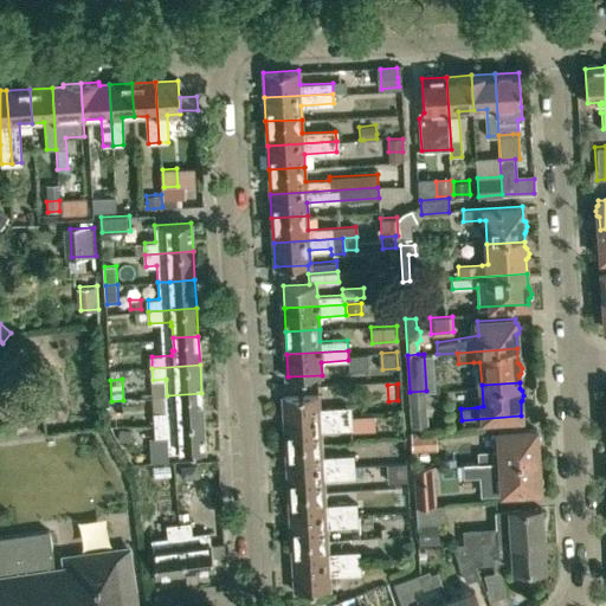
[(426,391),(410,392),(411,425),(427,424),(426,391)]
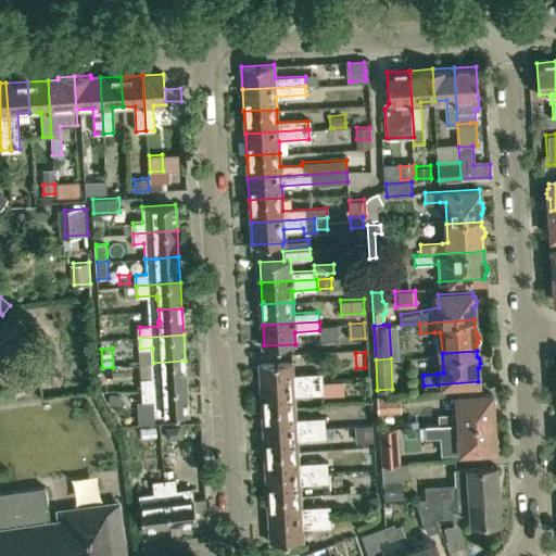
[(142,389),(187,388),(185,361),(153,363),(153,378),(142,379),(142,389)]
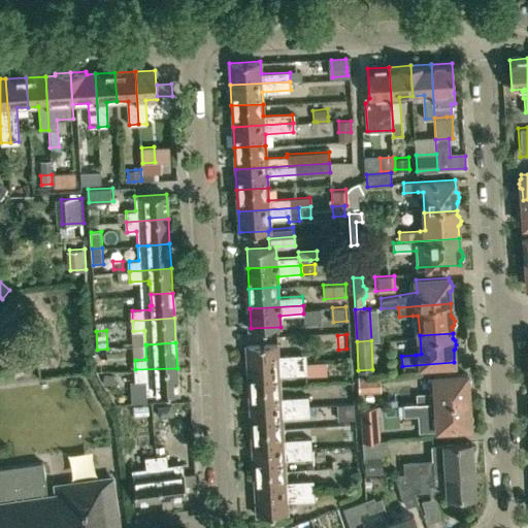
[(303,355),(278,356),(277,343),(246,345),(248,366),(303,364),(303,355)]
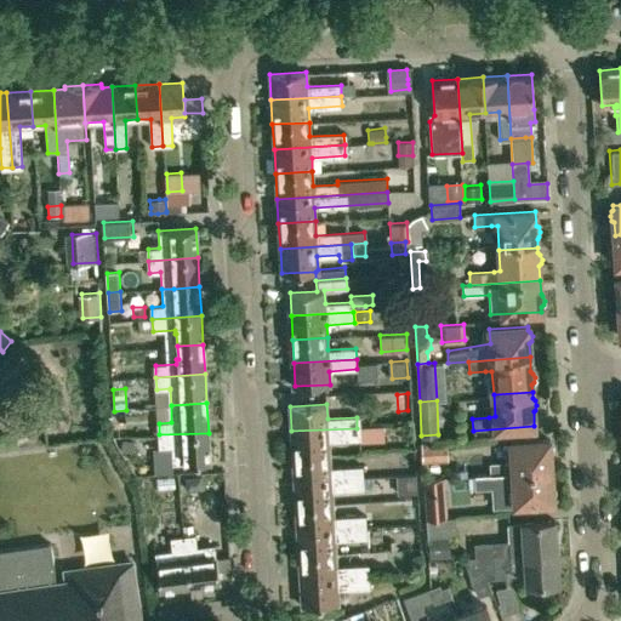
[(126,421),(126,420),(110,421),(110,425),(110,429),(112,434),(113,437),(124,436),(126,436),(126,421)]
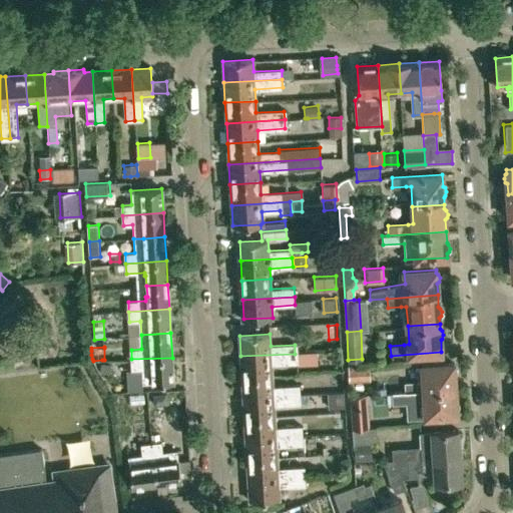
[(272,364),(292,363),(296,362),(295,354),(240,356),(241,377),(272,375),(272,364)]
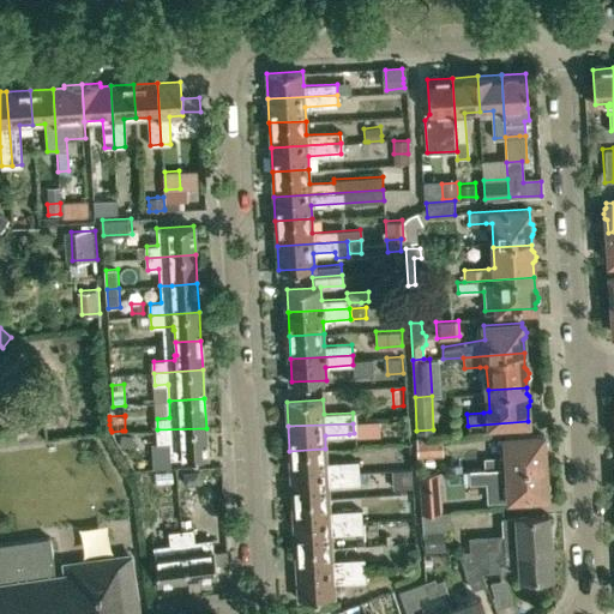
[(172,443),(172,459),(208,457),(206,428),(157,429),(158,443),(172,443)]
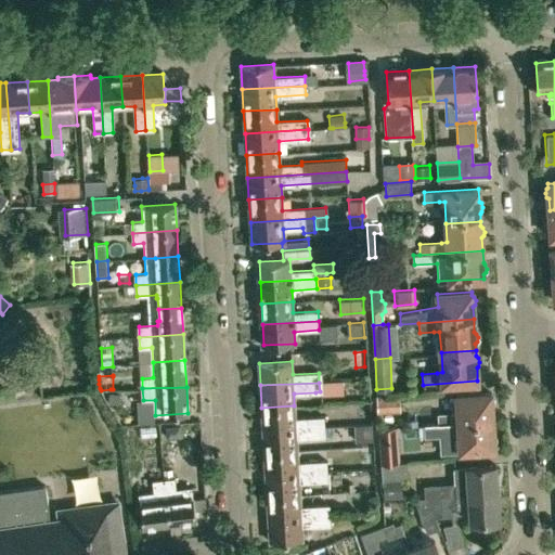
[(399,391),(377,394),(378,411),(400,410),(399,391)]
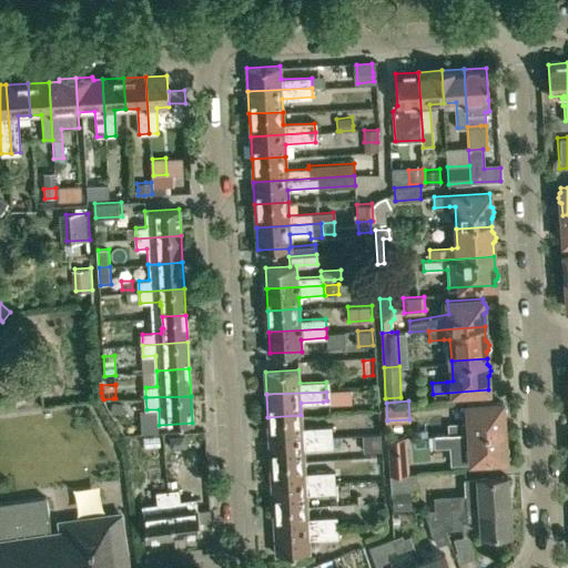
[(112,402),(112,412),(123,412),(123,402),(112,402)]
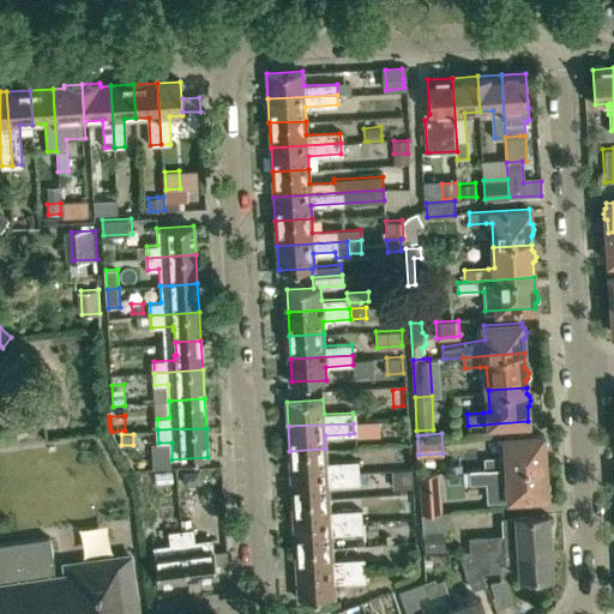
[(485,469),(546,465),(545,451),(547,449),(547,444),(546,440),(543,438),(543,434),(505,437),(506,456),(500,456),(500,457),(485,457),(485,469)]
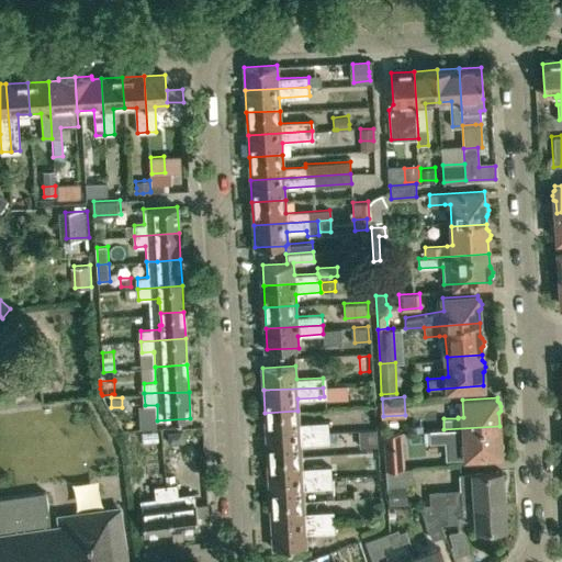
[(325,423),(299,424),(298,411),(265,413),(266,436),(326,431),(325,423)]
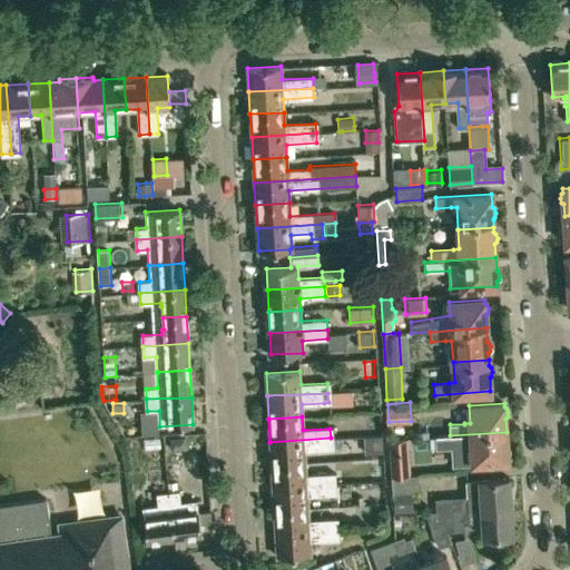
[(450,435),(435,436),(436,448),(451,446),(452,464),(508,460),(508,457),(510,454),(511,450),(509,446),(507,444),(507,432),(450,435)]
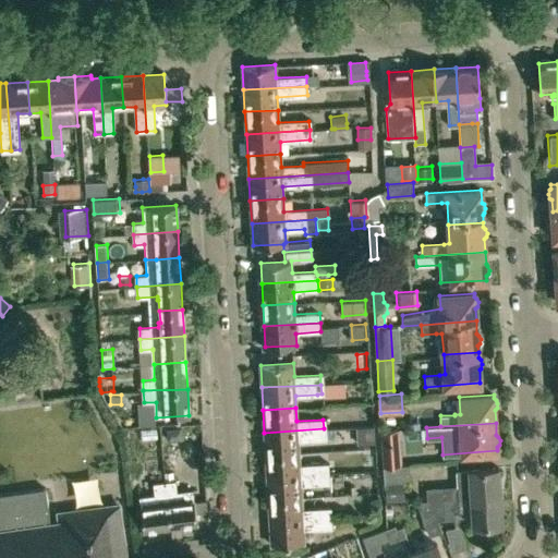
[(375,443),(374,424),(358,425),(359,444),(375,443)]
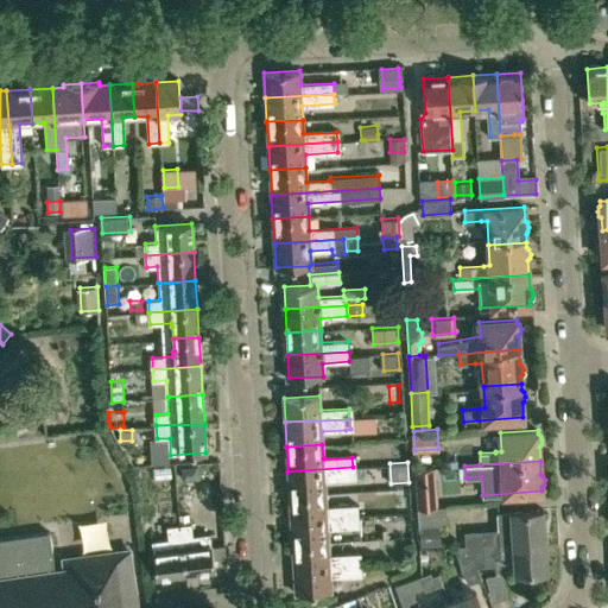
[(324,480),(348,479),(353,477),(353,467),(287,472),(289,495),(325,493),(324,480)]
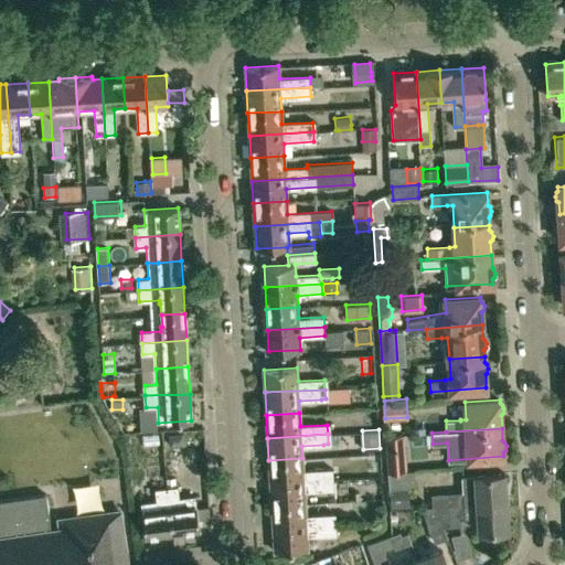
[(387,470),(407,469),(405,445),(386,446),(387,470)]
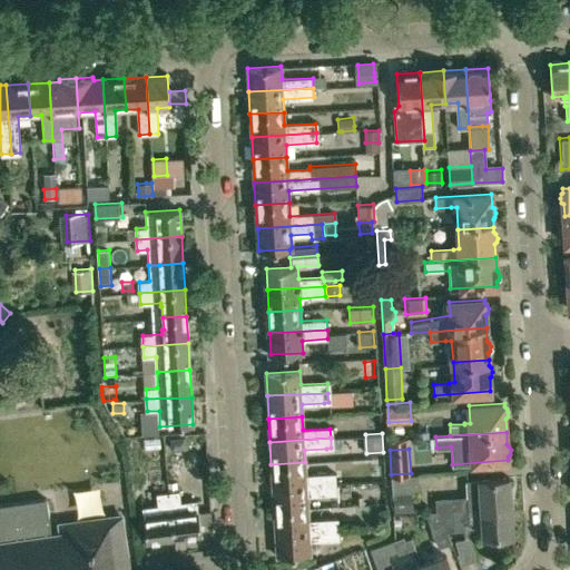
[(332,473),(306,475),(305,462),(271,464),(273,488),(333,483),(332,473)]
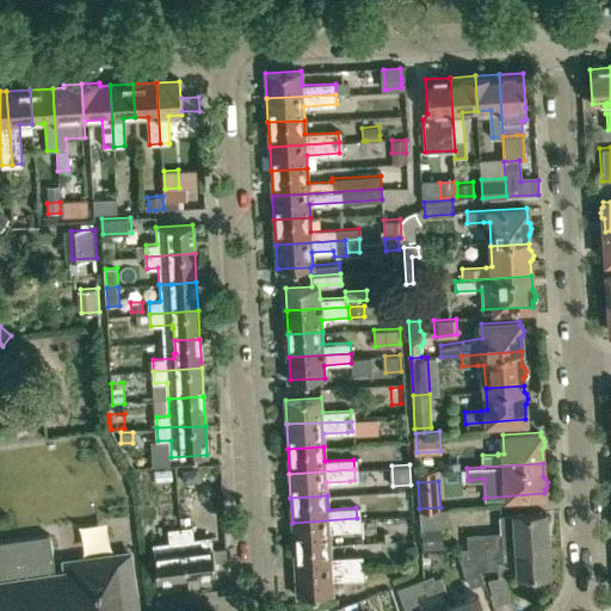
[(448,507),(419,510),(420,526),(449,525),(448,507)]
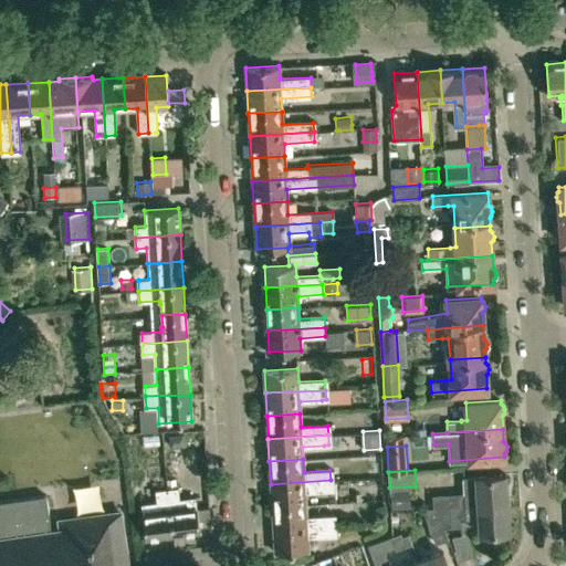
[(436,507),(507,502),(505,473),(475,475),(463,477),(464,493),(433,495),(433,507),(436,507)]
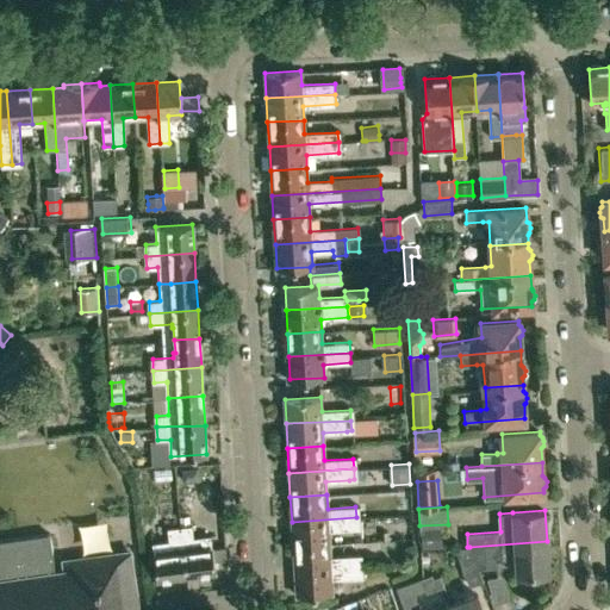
[(168,517),(168,527),(178,526),(176,516),(168,517)]
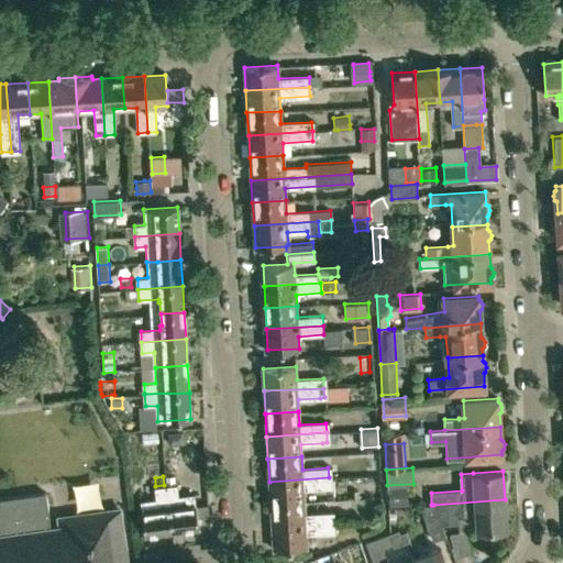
[(304,489),(324,487),(330,487),(329,477),(269,482),(271,504),(304,501),(304,489)]
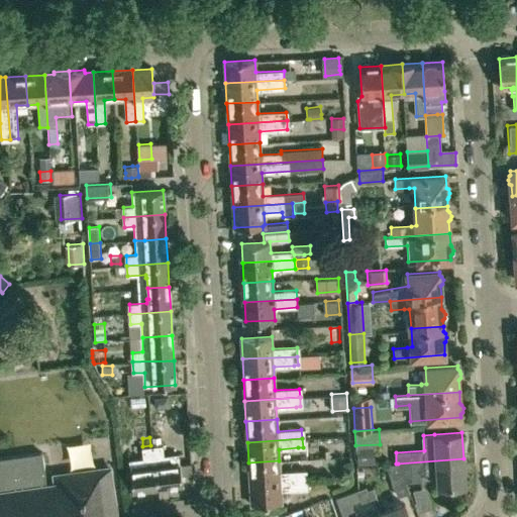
[(180,468),(180,462),(178,453),(164,455),(163,444),(152,446),(158,488),(183,484),(181,476),(180,468)]
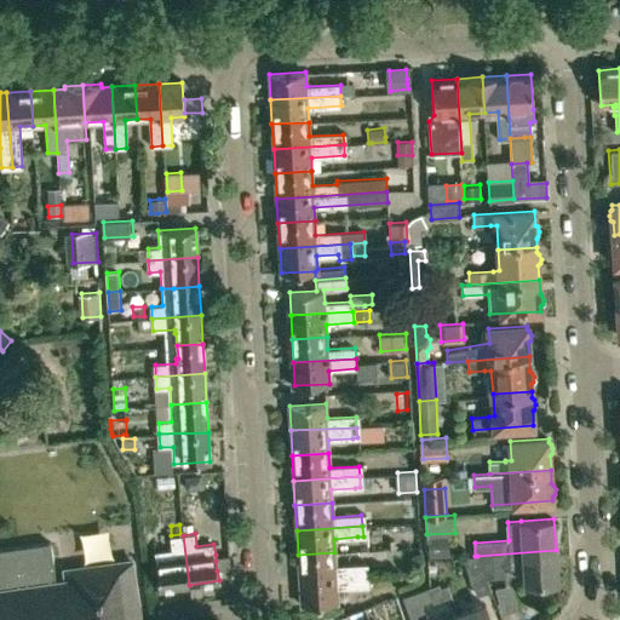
[(160,589),(189,585),(183,535),(170,537),(172,550),(155,551),(160,589)]
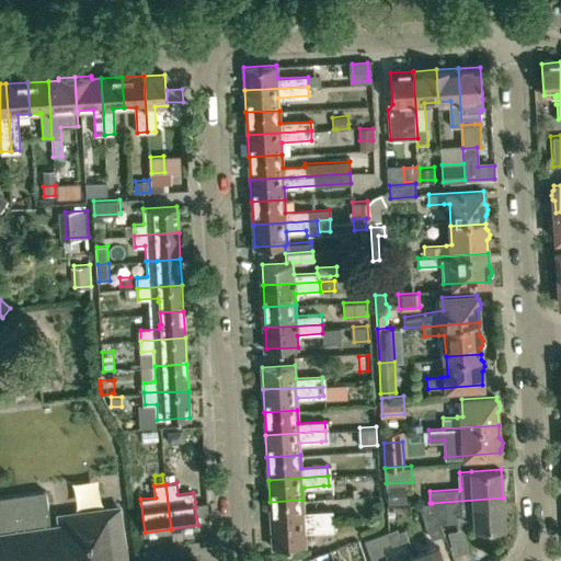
[(404,484),(388,485),(389,502),(405,501),(404,484)]
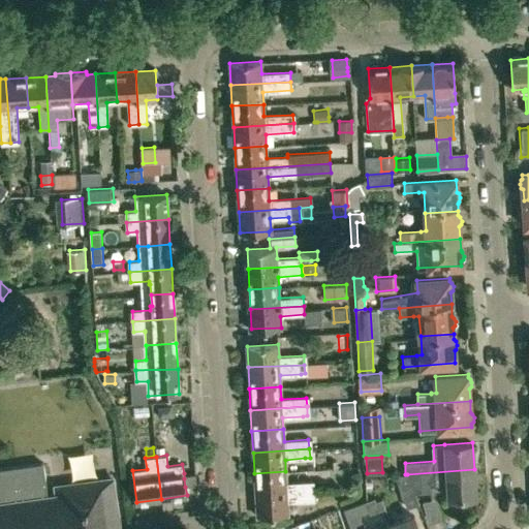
[(113,478),(88,481),(89,491),(47,497),(47,494),(48,493),(43,462),(0,468),(0,528),(110,528),(109,521),(118,520),(113,478)]
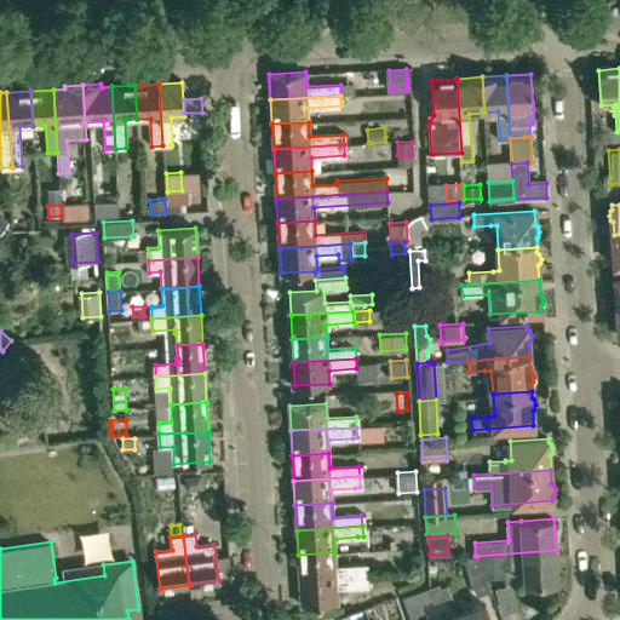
[(477,556),(486,577),(505,575),(505,569),(523,568),(524,584),(557,583),(556,550),(477,556)]
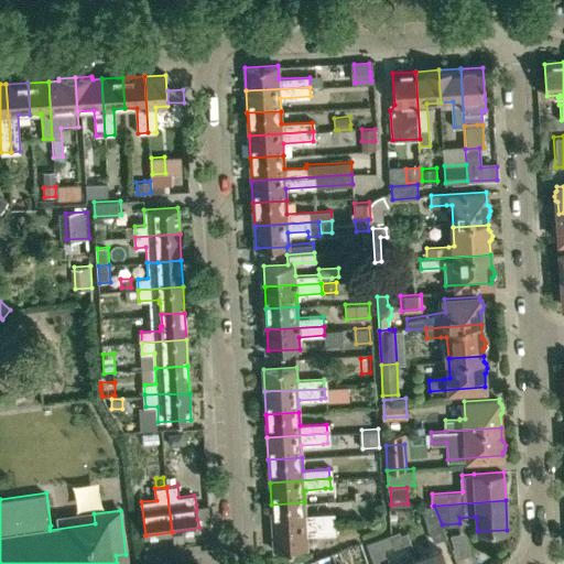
[(332,513),(327,514),(315,514),(315,519),(305,520),(304,502),(271,505),(272,528),(333,523),(332,513)]
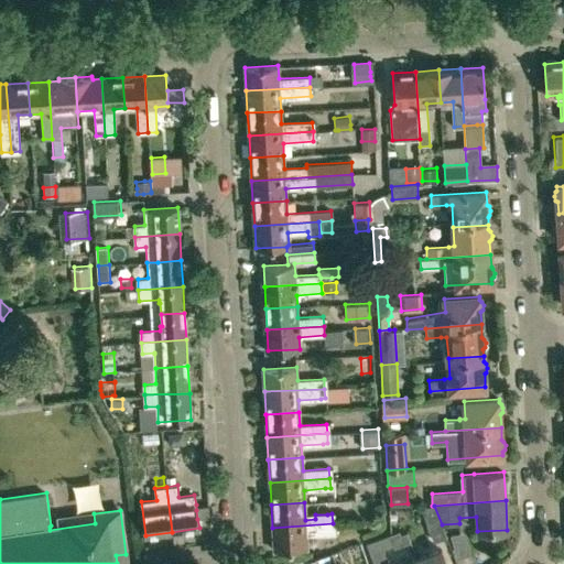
[(434,506),(432,506),(422,507),(434,541),(446,537),(442,524),(434,506)]
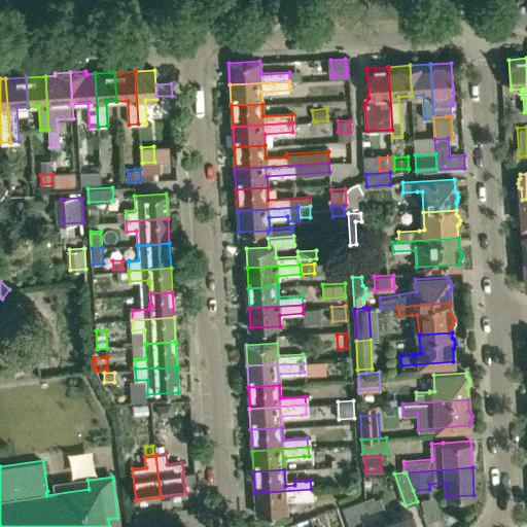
[(195,476),(183,477),(184,485),(195,484),(195,476)]
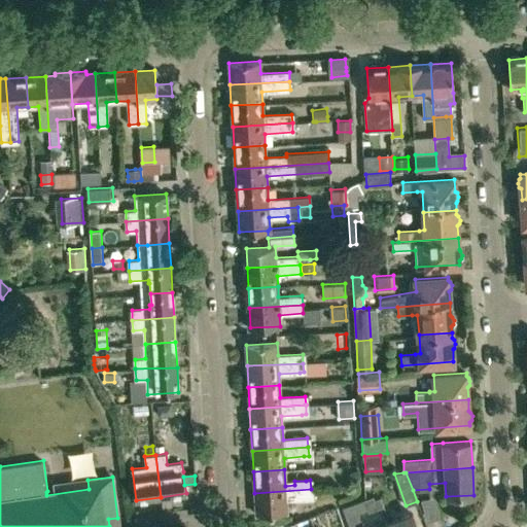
[(286,499),(307,498),(311,498),(311,489),(254,493),(255,514),(287,513),(286,499)]
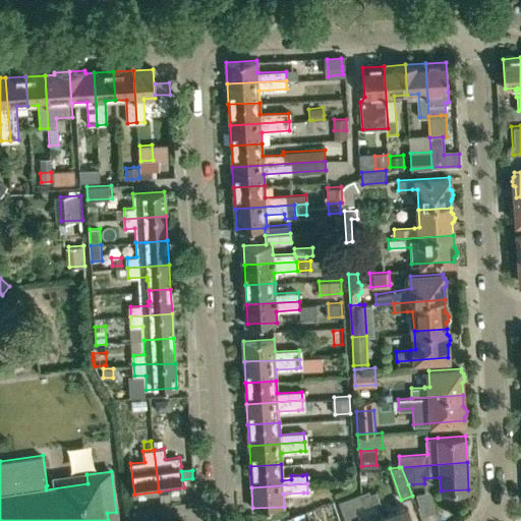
[(350,520),(358,518),(354,507),(379,498),(375,490),(370,493),(369,490),(338,502),(345,520),(350,520)]
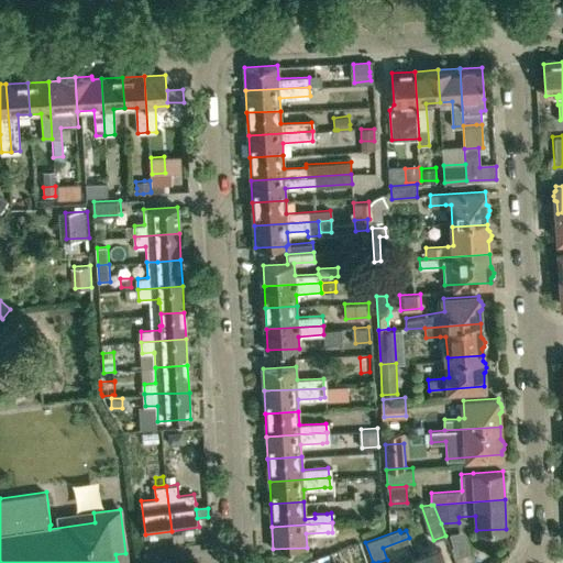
[(416,558),(417,562),(445,562),(441,549),(416,558)]
